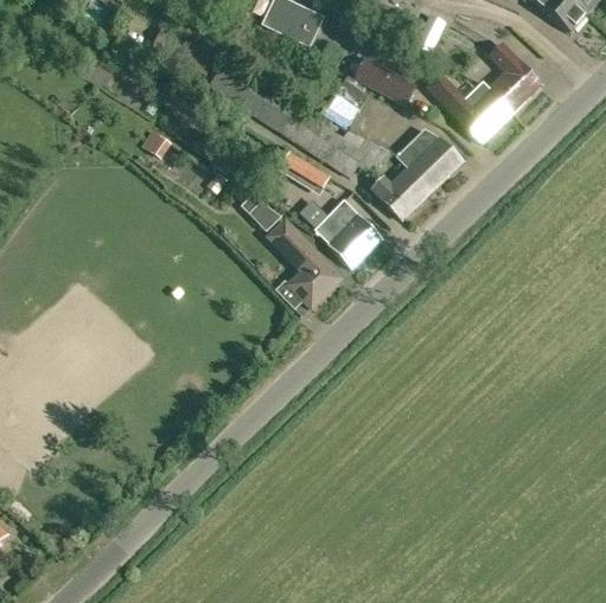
[(44,0),(64,11),(63,15),(80,24),(81,20),(112,36),(121,19),(93,2),(94,0),(44,0)]
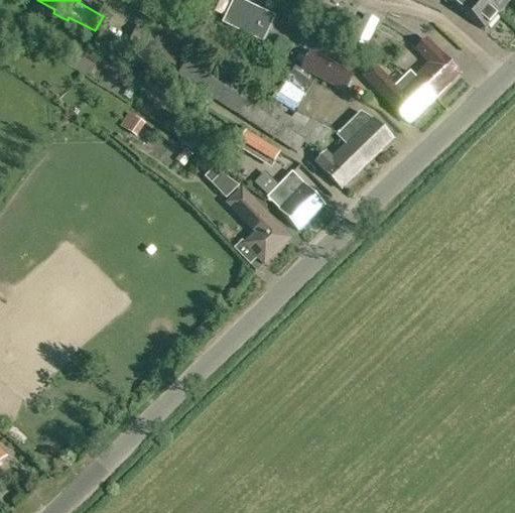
[(261,38),(272,16),(238,0),(235,0),(225,21),(261,38)]
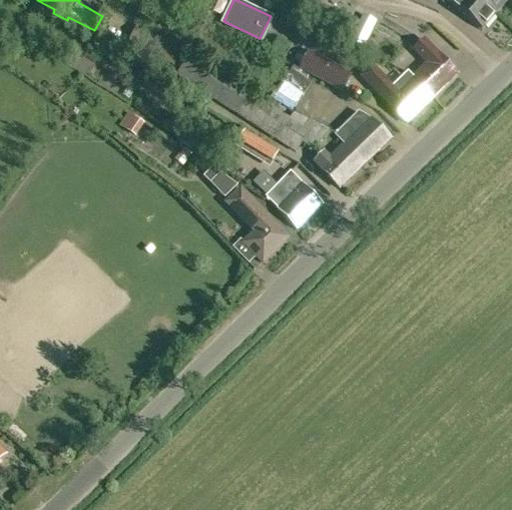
[(364,14),(361,20),(335,8),(318,0),(308,0),(302,16),(325,28),(350,41),(363,48),(377,18),(364,14)]
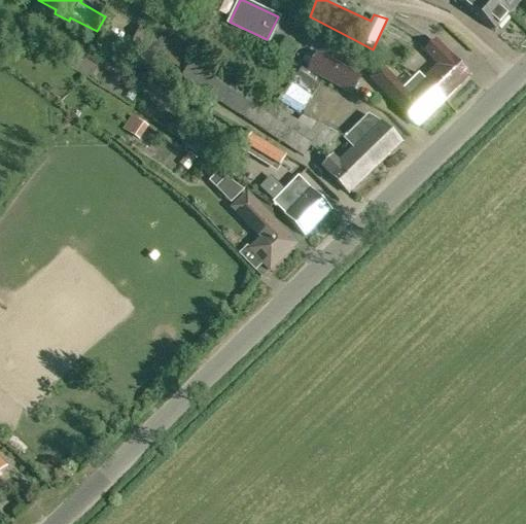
[(496,30),(511,12),(496,0),(466,0),(464,2),(496,30)]
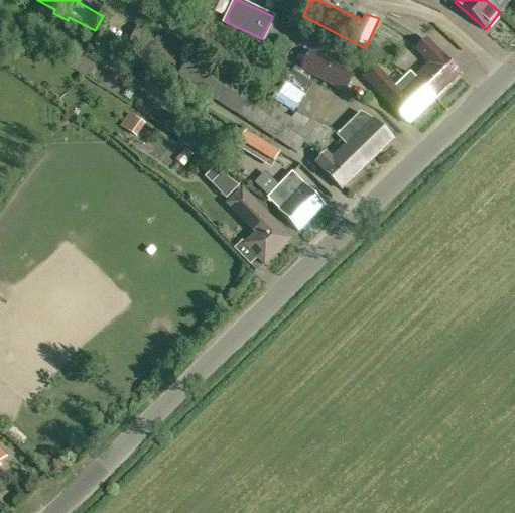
[(486,0),(500,12),(510,0),(486,0)]
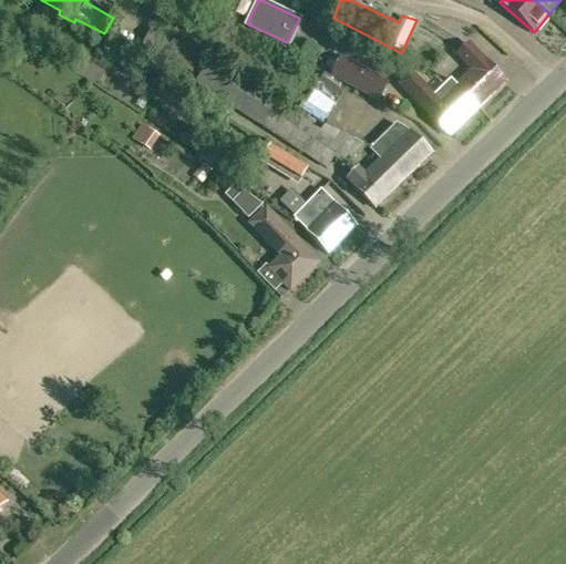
[(366,144),(323,121),(301,108),(297,114),(294,112),(279,102),(211,58),(152,24),(143,43),(198,75),(195,81),(263,125),(327,167),(335,157),(346,164),(366,144)]
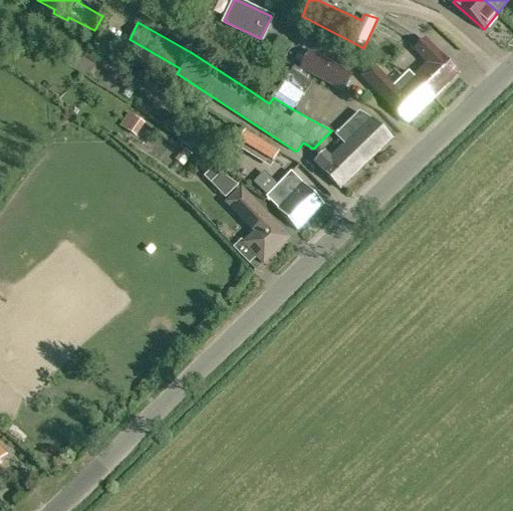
[(426,60),(412,74),(433,99),(459,74),(425,39),(415,49),(426,60)]
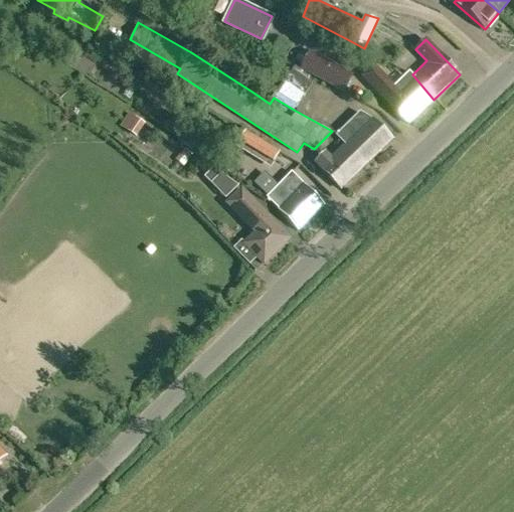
[(310,48),(301,66),(344,89),(353,71),(310,48)]
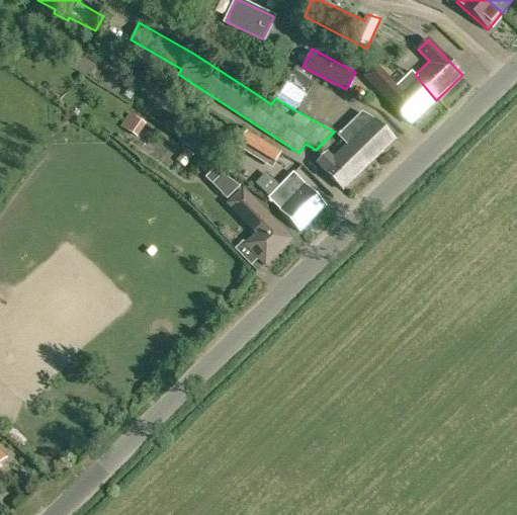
[(295,64),(268,102),(271,104),(275,98),(295,110),(299,103),(293,100),(312,76),(295,64)]
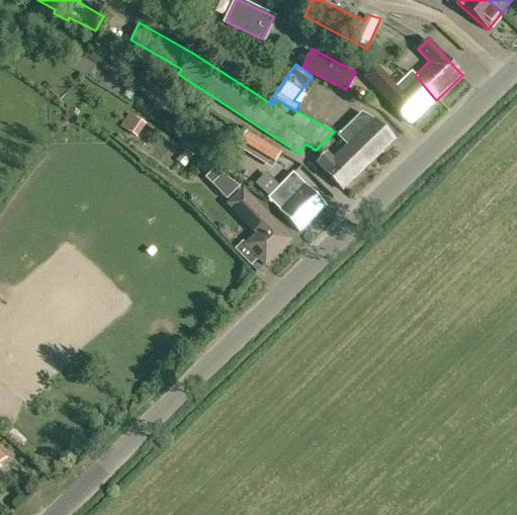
[(436,100),(415,75),(412,72),(398,86),(377,66),(365,78),(411,124),(436,100)]
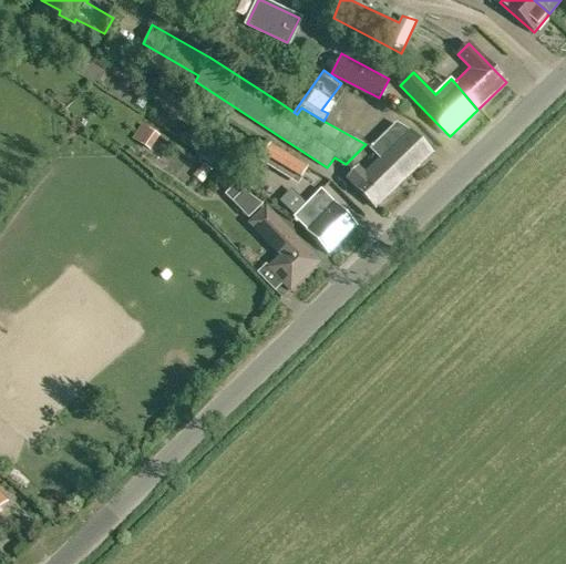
[(370,146),(382,160),(404,180),(432,153),(404,125),(397,120),(370,146)]
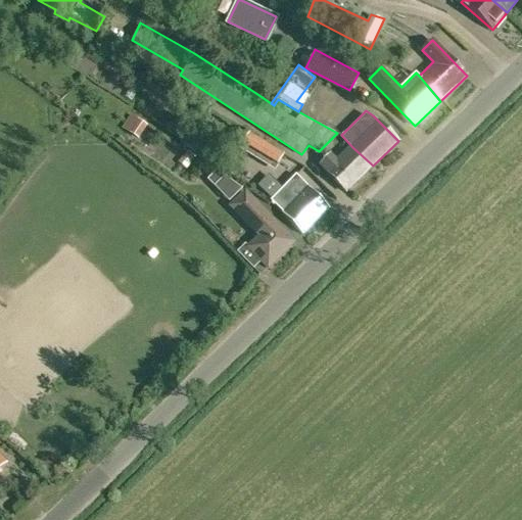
[(132,111),(122,126),(139,137),(148,123),(132,111)]
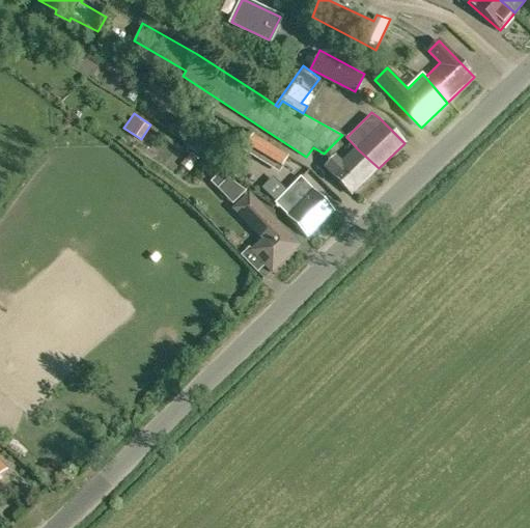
[(184,139),(199,150),(203,143),(193,135),(198,130),(184,119),(175,131),(186,137),(184,139)]
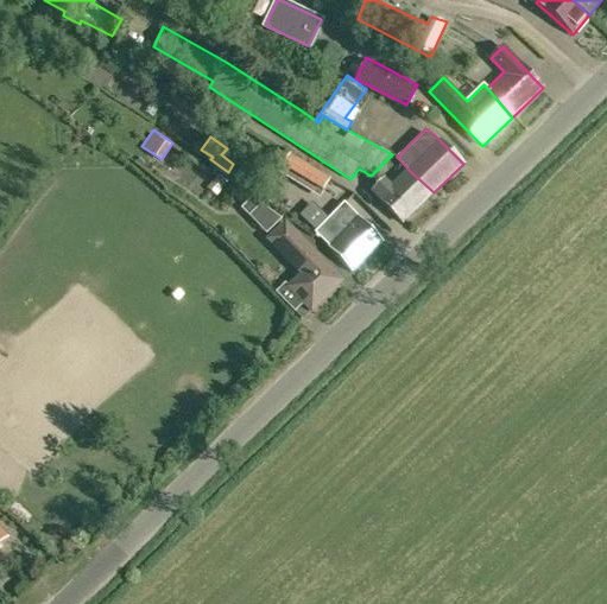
[(330,179),(290,154),(279,172),(320,196),(330,179)]
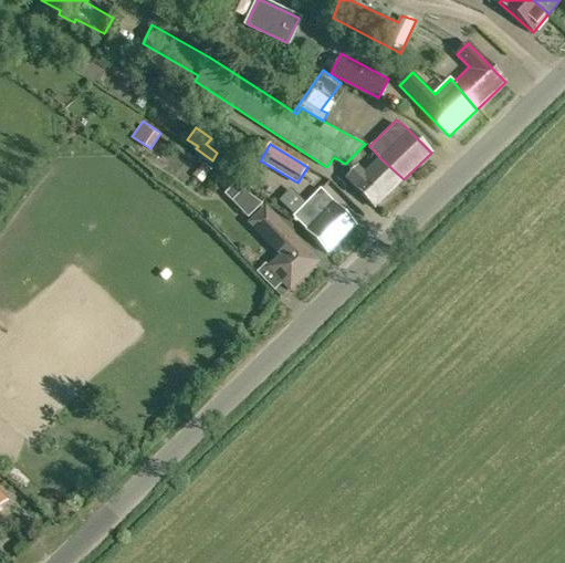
[(404,179),(382,159),(365,176),(357,169),(348,178),(377,207),(404,179)]
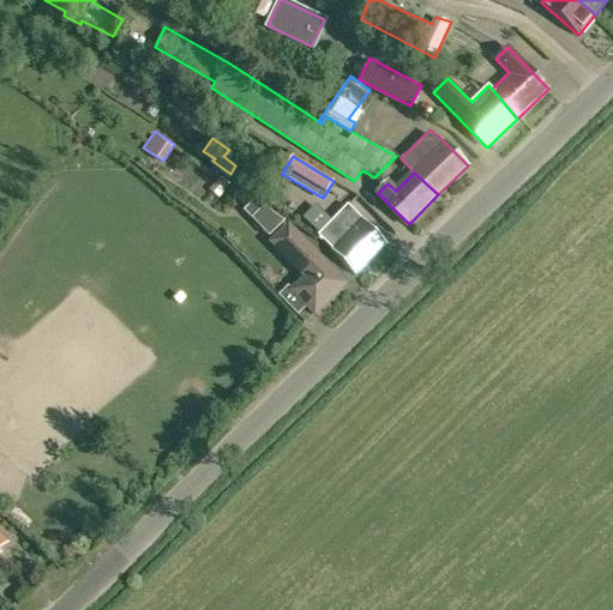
[(256,197),(244,207),(270,234),(284,219),(256,197)]
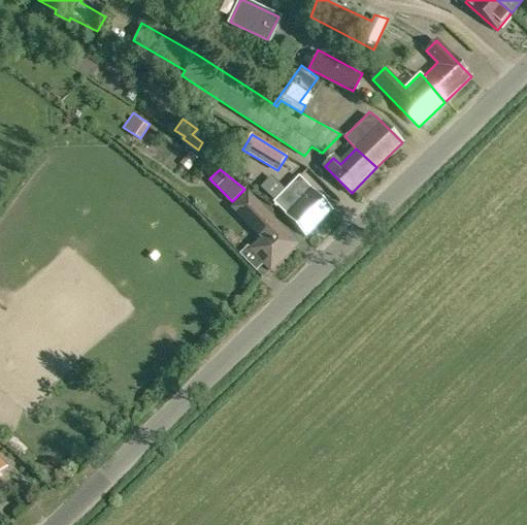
[(305,235),(332,209),(300,176),(273,202),(305,235)]
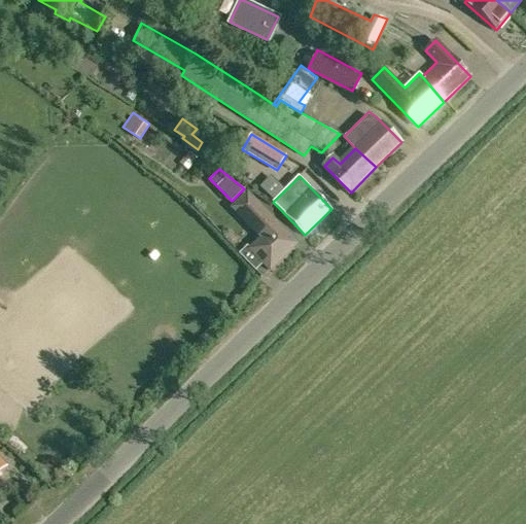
[(270,268),(295,244),(248,191),(233,205),(264,238),(252,248),(270,268)]
